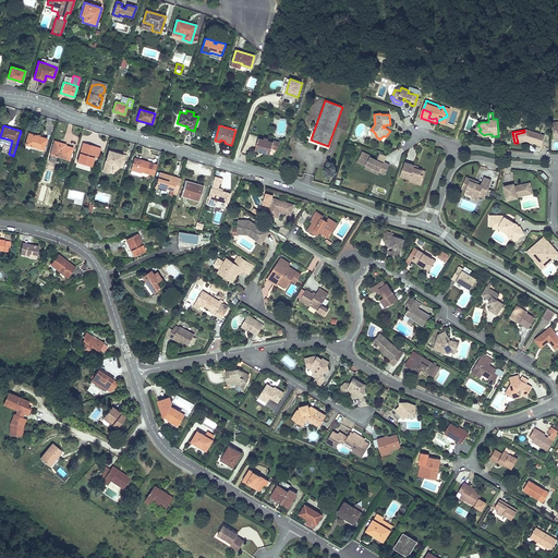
[(516,134),(518,143),(526,141),(526,138),(530,140),(529,142),(536,144),(535,146),(541,147),(541,145),(542,146),(545,135),(526,130),(524,130),(524,132),(516,134)]
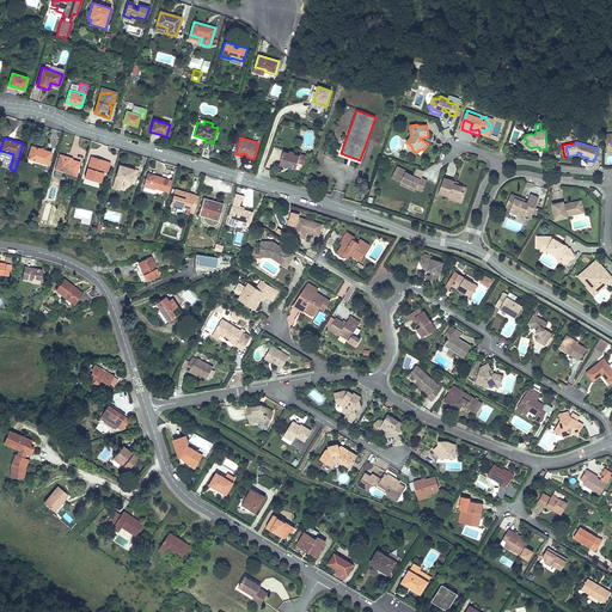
[(31,146),(28,160),(49,166),(54,153),(31,146)]
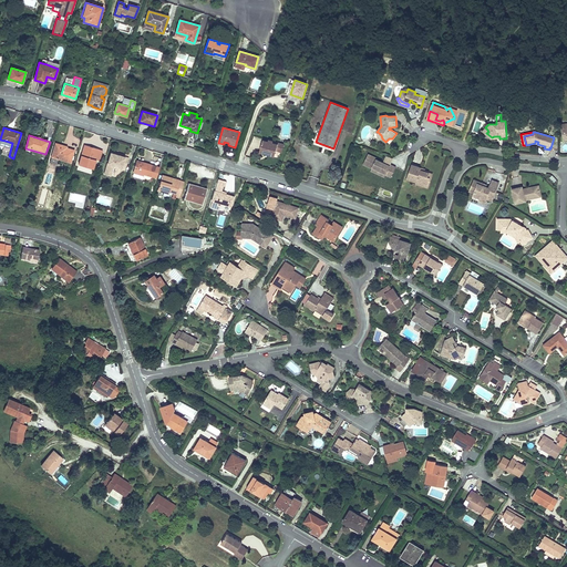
[(276,151),(278,144),(272,143),(272,141),(268,140),(268,142),(263,140),(258,153),(274,157),(276,151)]
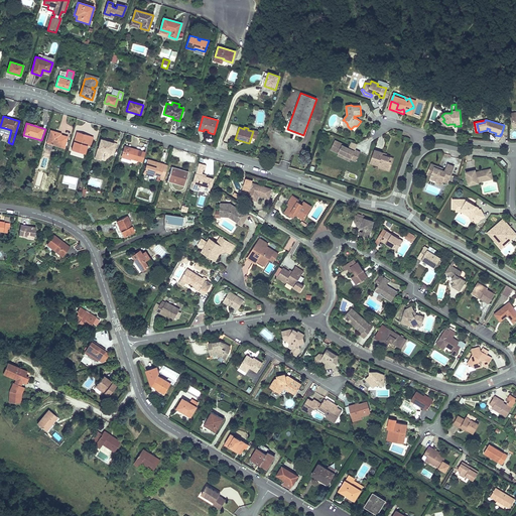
[(55,133),(56,132),(50,131),(45,148),(51,150),(53,146),(66,149),(69,137),(61,135),(62,134),(60,133),(60,134),(55,133)]
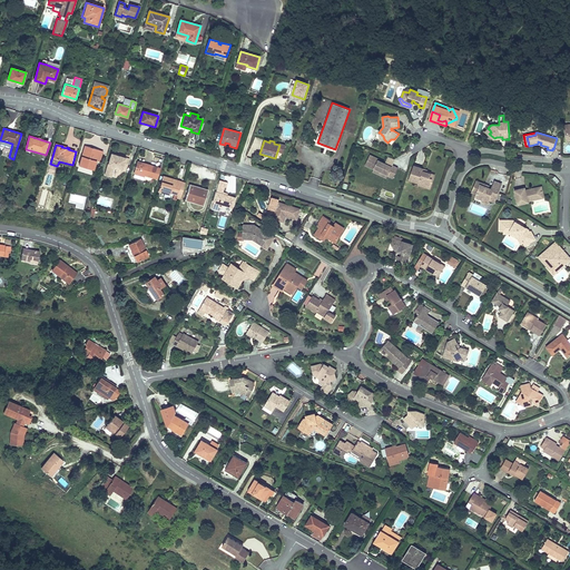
[(104,151),(84,146),(78,166),(94,170),(97,161),(100,163),(104,151)]
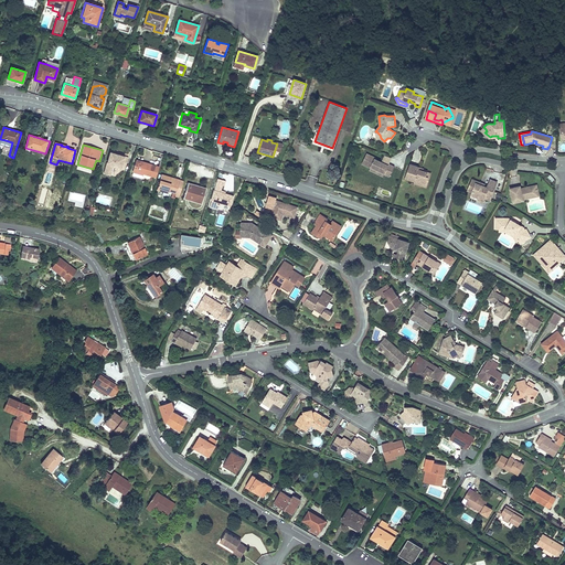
[(110,151),(104,173),(110,176),(114,164),(125,168),(128,157),(110,151)]
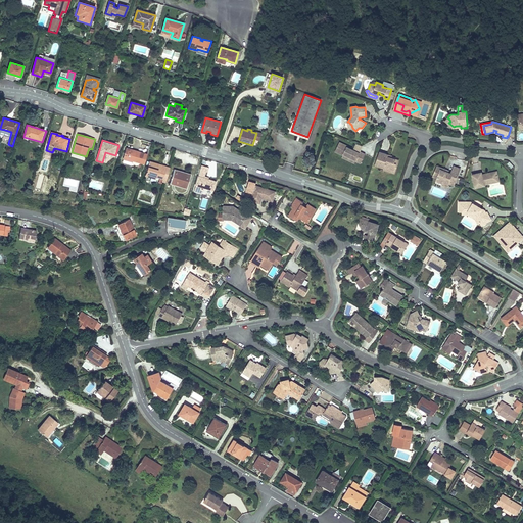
[(355,160),(355,161),(361,164),(365,154),(361,151),(360,153),(353,150),(347,147),(347,146),(339,142),(335,152),(342,156),(343,154),(355,160)]
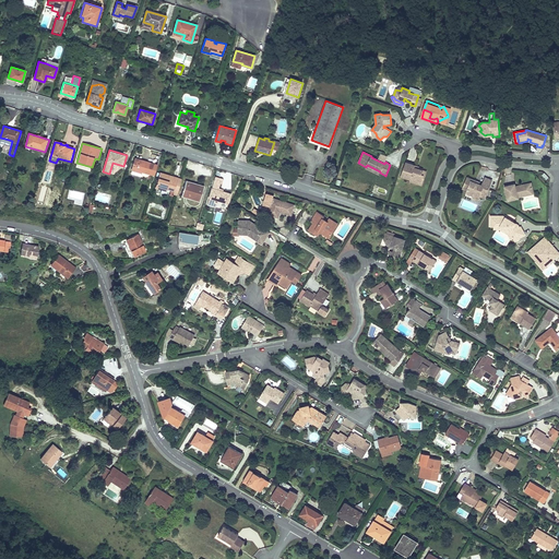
[(378,161),(384,164),(385,162),(388,156),(380,154),(378,161)]
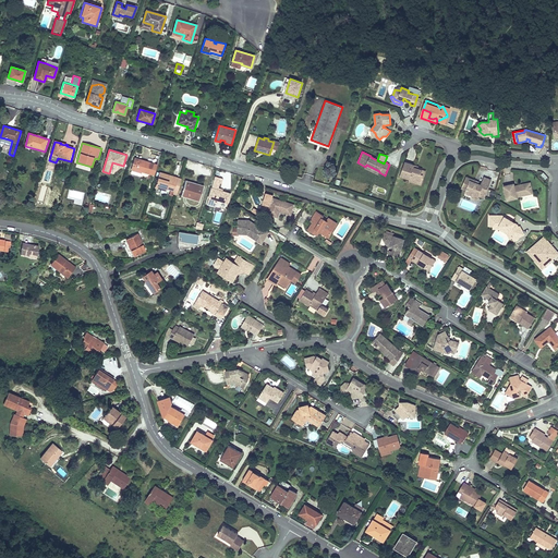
[(150,173),(154,164),(135,158),(132,170),(141,172),(141,171),(150,173)]
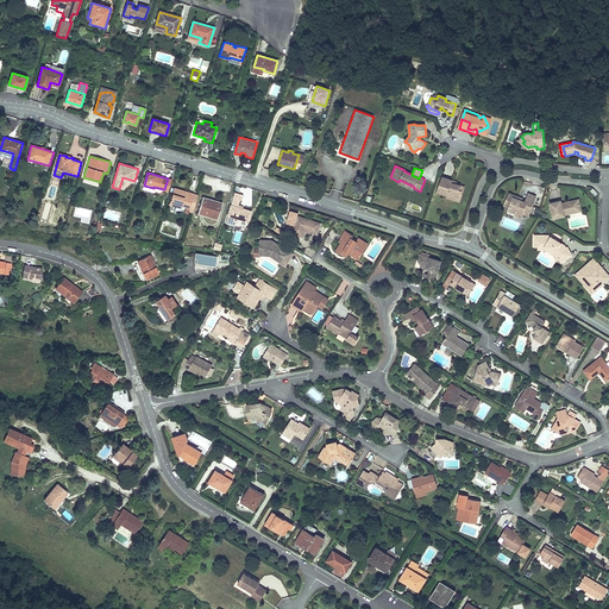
[(459,190),(462,186),(456,184),(452,183),(453,181),(443,177),(437,193),(447,196),(447,198),(453,200),(454,196),(459,198),(462,190),(459,190)]
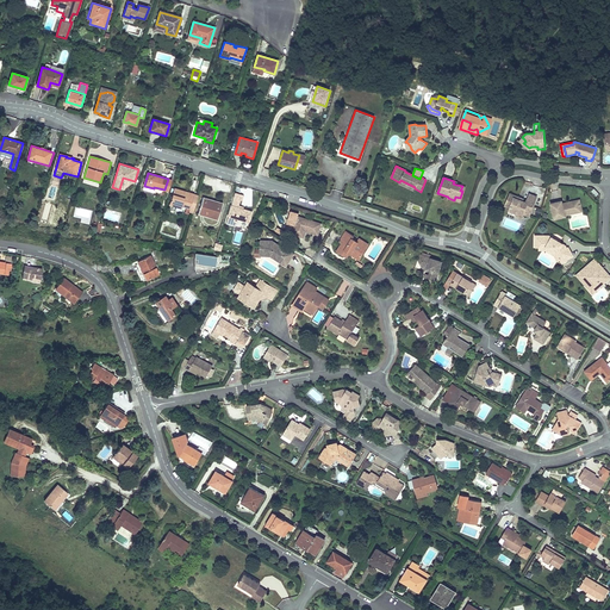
[(414,191),(415,188),(415,187),(400,180),(399,182),(398,185),(414,191)]
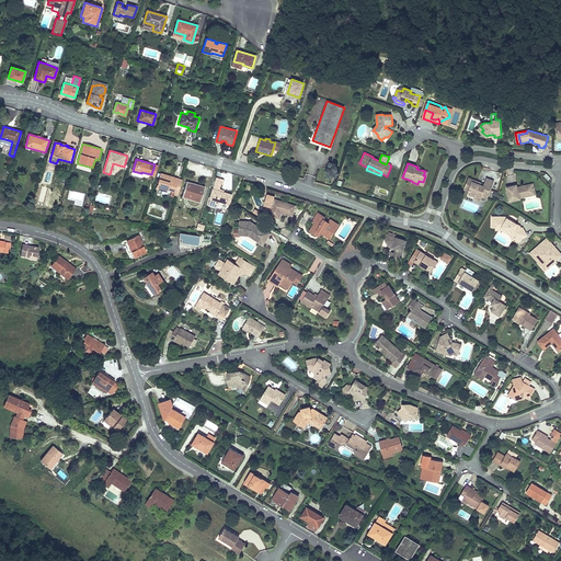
[(428,172),(425,171),(423,175),(425,175),(423,182),(419,181),(418,184),(424,186),(428,172)]
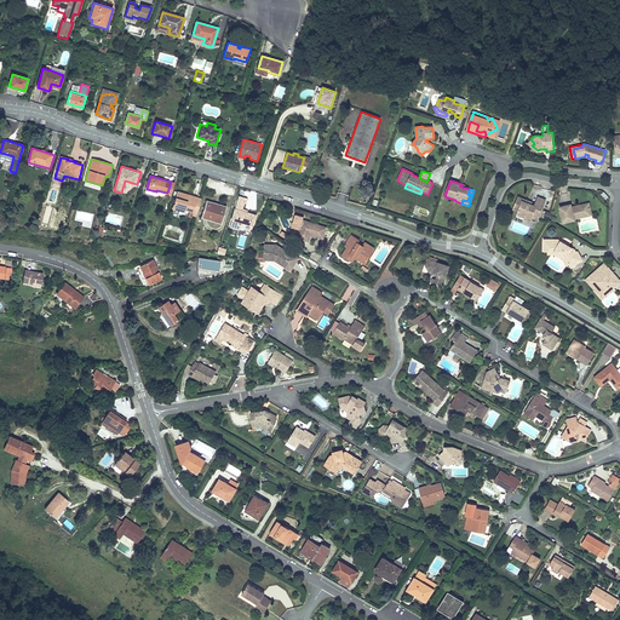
[(181,207),(188,210),(194,212),(196,212),(195,216),(196,217),(201,199),(177,191),(172,207),(179,210),(181,207)]
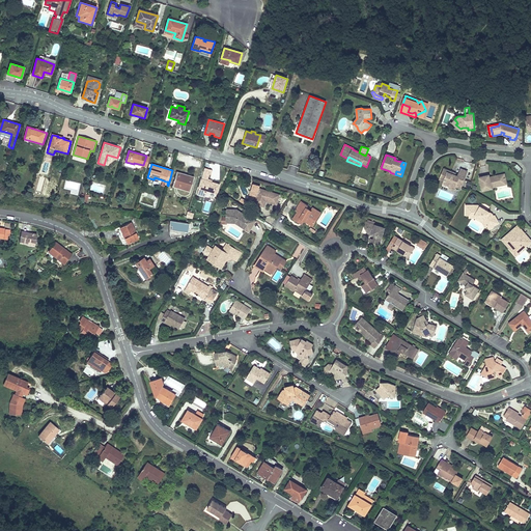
[(206,180),(207,178),(208,174),(211,174),(212,170),(204,168),(201,179),(198,188),(197,194),(204,197),(206,192),(204,192),(204,190),(217,193),(219,185),(212,182),(206,180)]
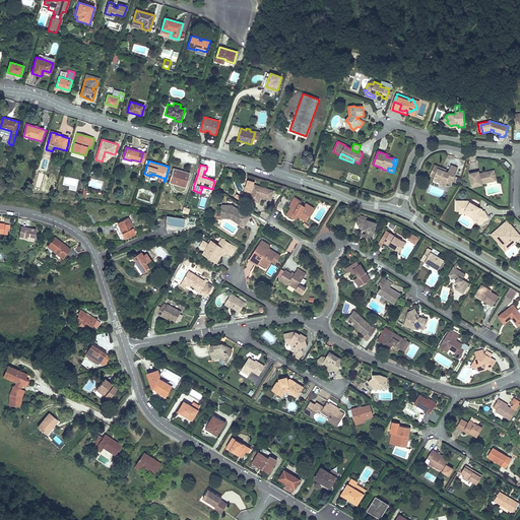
[(441,180),(447,183),(451,184),(458,168),(451,166),(448,173),(446,172),(445,172),(442,170),(443,169),(435,166),(431,175),(435,177),(434,179),(441,182),(441,180)]
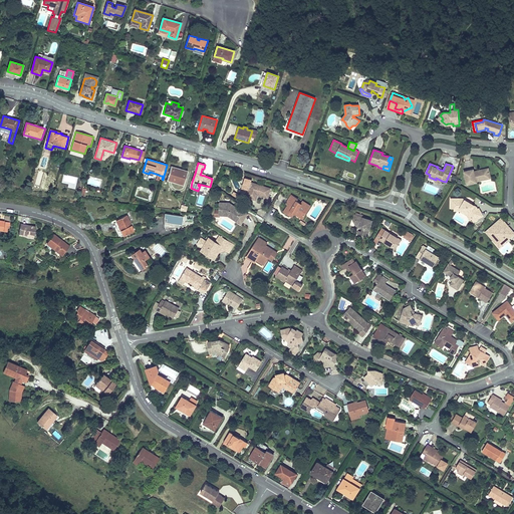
[(169,177),(185,182),(188,172),(171,167),(169,177)]
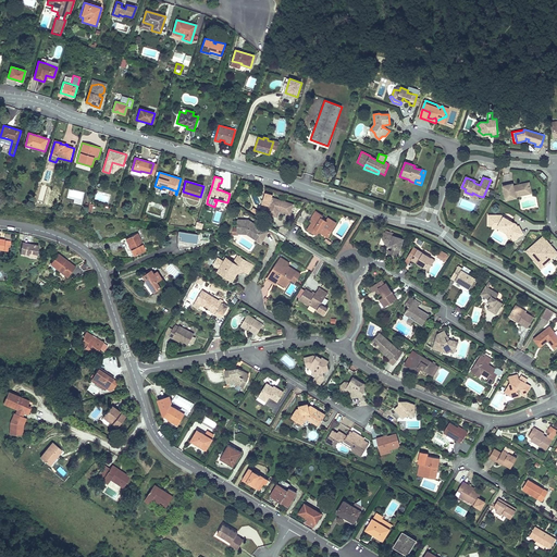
[(516,187),(516,185),(514,186),(514,184),(503,186),(506,200),(517,198),(516,197),(521,196),(521,193),(531,190),(529,182),(518,185),(518,186),(516,187)]
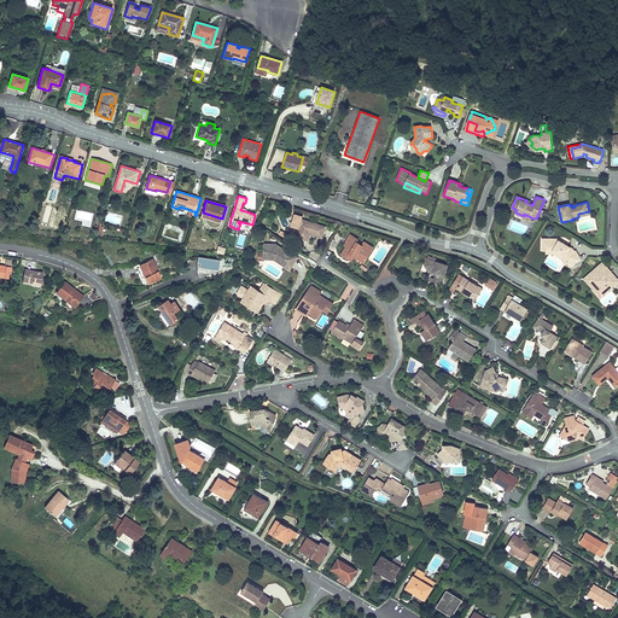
[(221,223),(222,219),(203,213),(200,217),(221,223)]
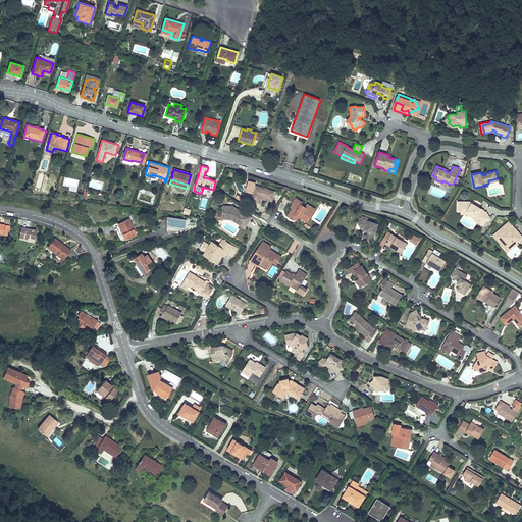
[(263,197),(263,199),(272,201),(275,192),(255,185),(251,198),(256,200),(255,202),(260,203),(261,199),(260,199),(261,197),(263,197)]
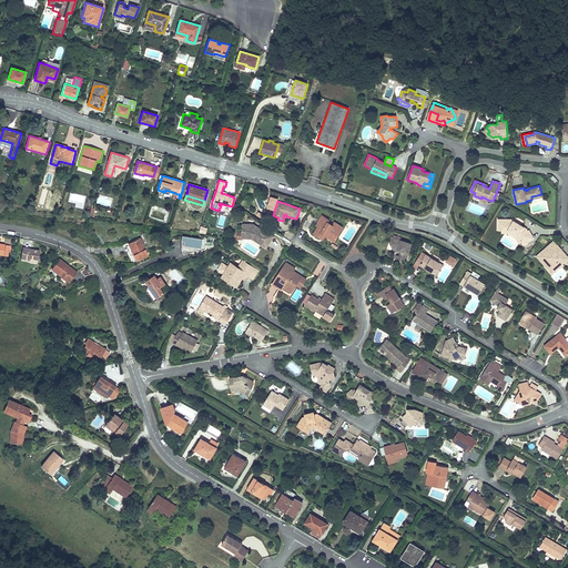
[(323,234),(325,235),(334,241),(338,234),(336,233),(338,230),(333,225),(328,223),(330,220),(322,215),(316,225),(318,226),(314,234),(321,239),(323,234)]
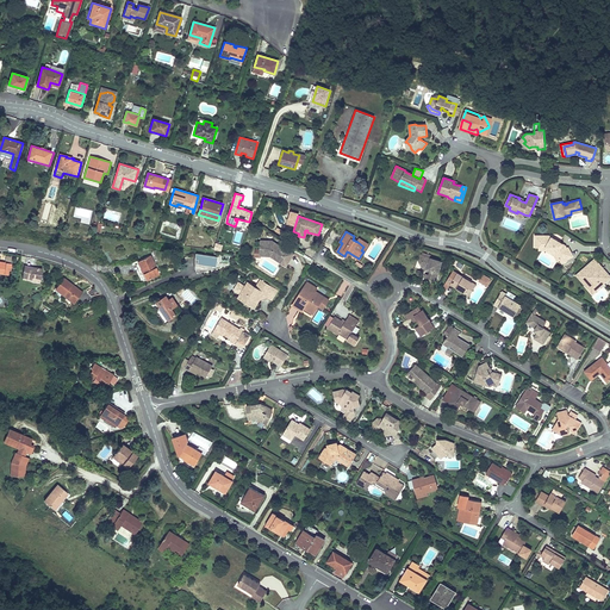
[(562,246),(562,244),(549,236),(535,236),(535,247),(540,247),(546,247),(556,254),(560,260),(562,263),(567,261),(566,260),(564,256),(571,253),(567,246),(566,247),(564,248),(562,246)]
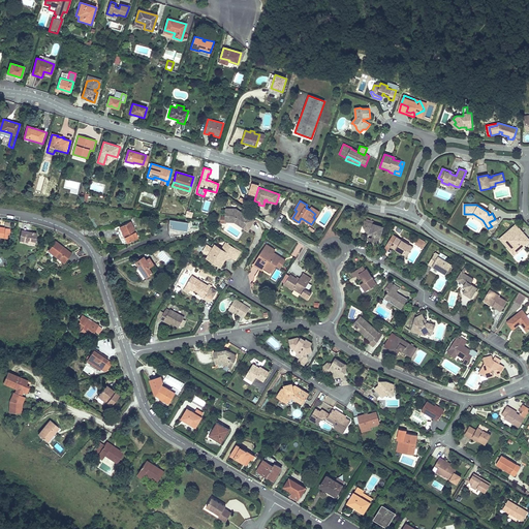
[(312,207),(310,210),(315,214),(313,217),(315,218),(319,212),(312,207)]
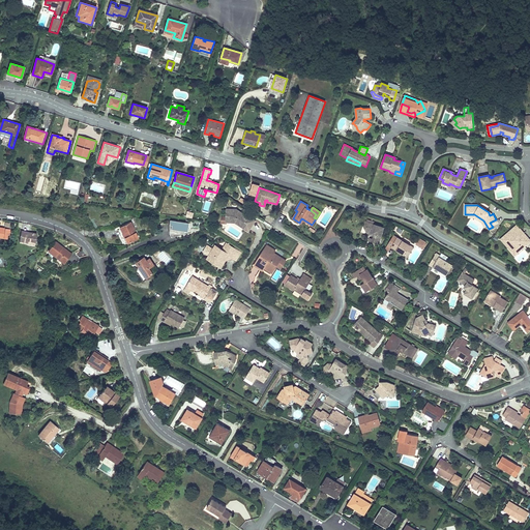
[(227,219),(227,222),(235,223),(238,224),(238,223),(244,227),(251,218),(247,216),(248,215),(242,211),(241,212),(237,209),(227,209),(227,216),(222,216),(222,221),(224,221),(225,219),(227,219)]
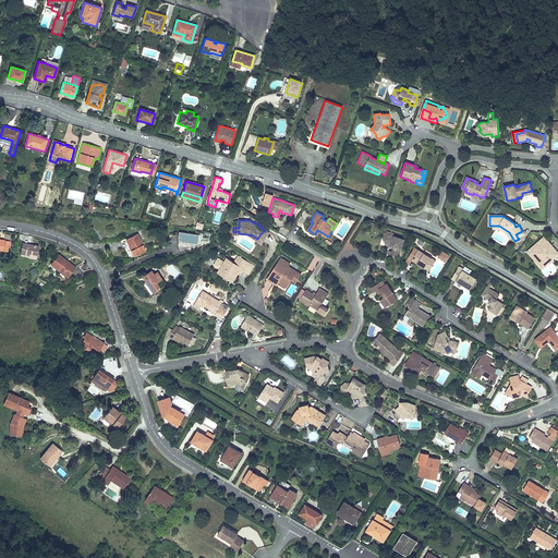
[(510,239),(512,238),(509,232),(499,226),(494,226),(493,229),(499,229),(507,234),(510,239)]
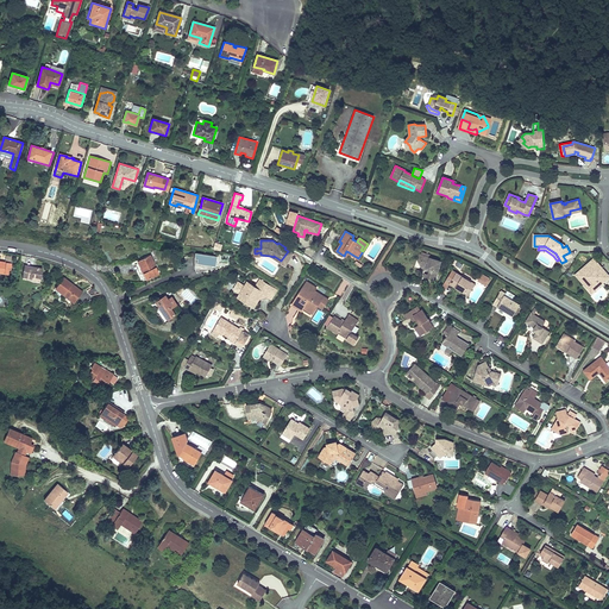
[(281,262),(287,265),(294,253),(288,250),(288,251),(281,261),(281,262)]
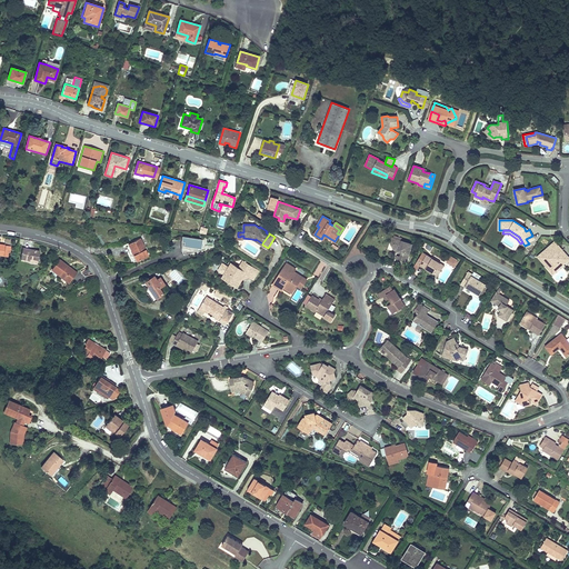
[(201,249),(202,240),(182,237),(181,240),(181,247),(183,256),(195,252),(193,250),(198,250),(198,249),(201,249)]
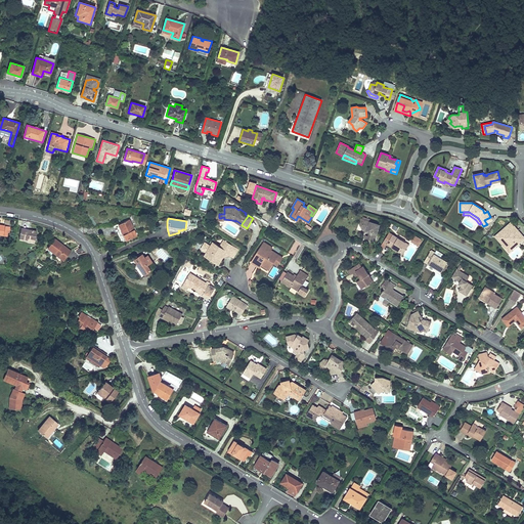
[(119,226),(125,239),(136,234),(129,219),(118,224),(119,226)]
